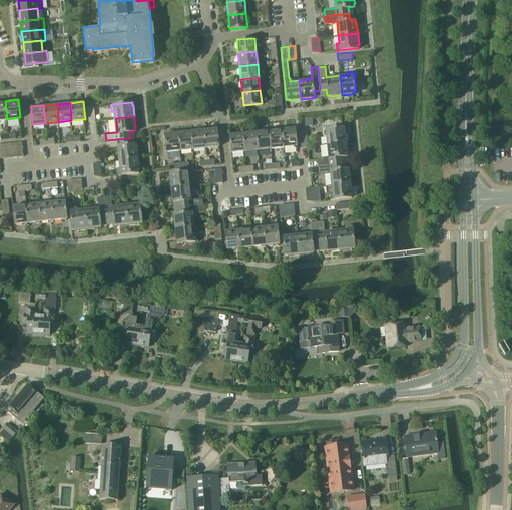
[(298,144),(296,126),(282,128),(284,146),(298,144)]
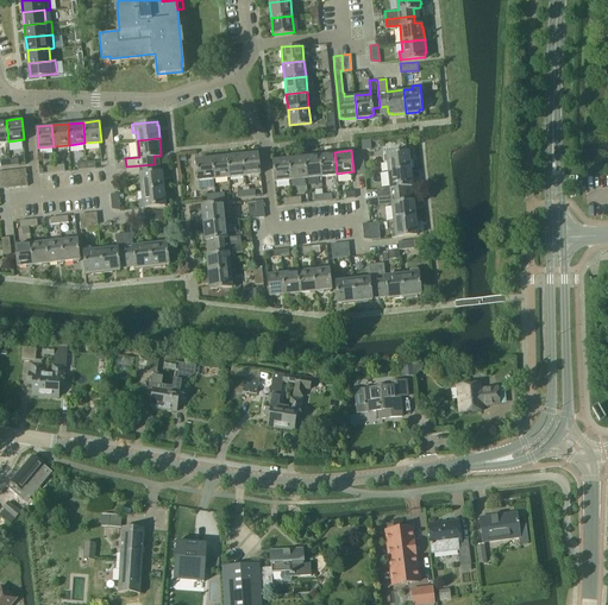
[(412,168),(411,152),(408,153),(408,150),(383,152),(384,161),(388,159),(389,170),(412,168)]
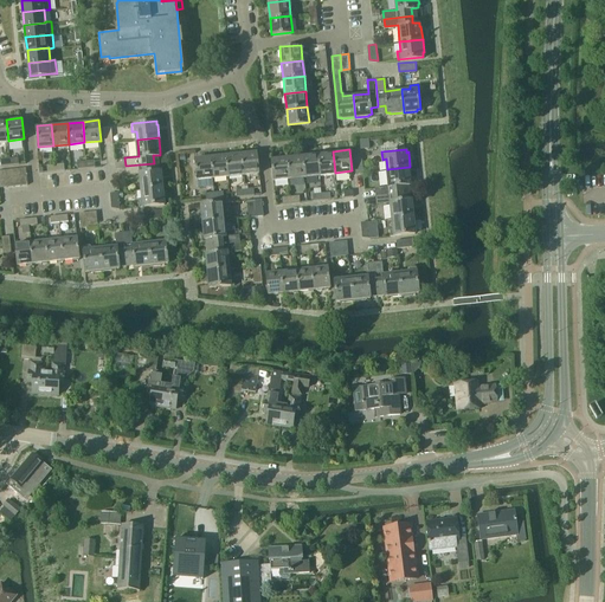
[(259,172),(257,150),(242,151),(244,173),(259,172)]
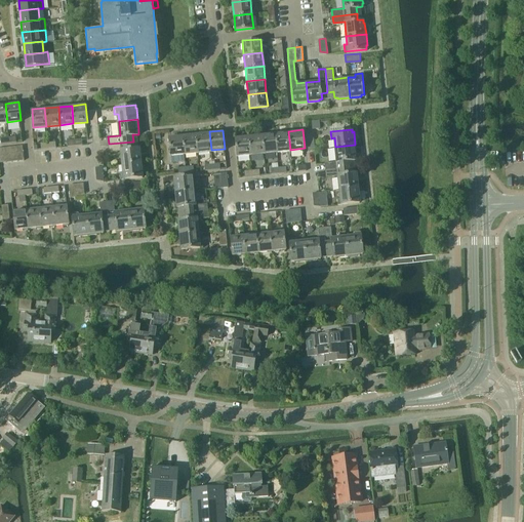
[(211,150),(209,131),(196,132),(198,151),(211,150)]
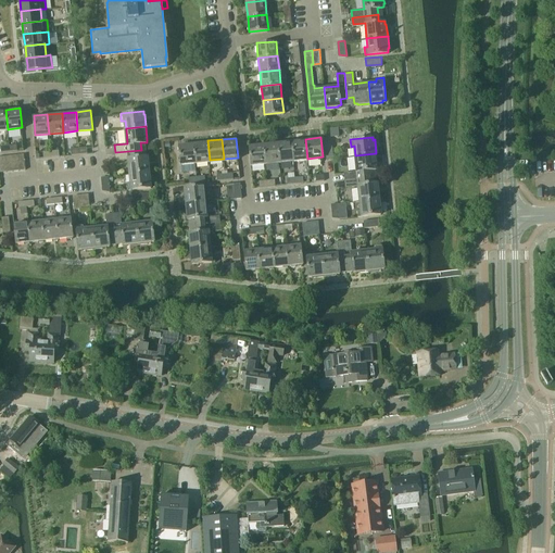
[(307,159),(305,139),(291,140),(293,160),(307,159)]
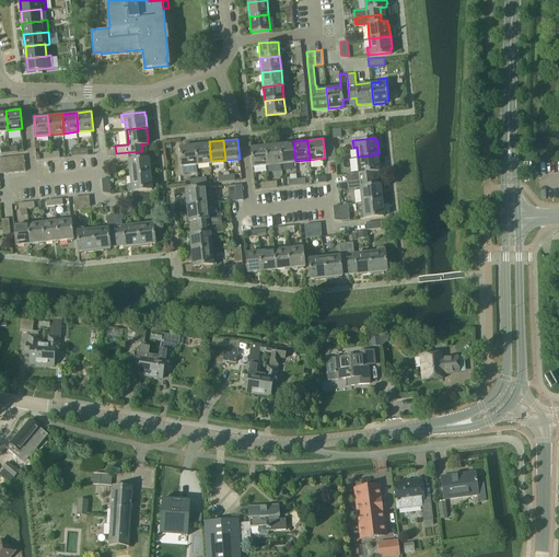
[(211,161),(209,141),(195,143),(197,163),(211,161)]
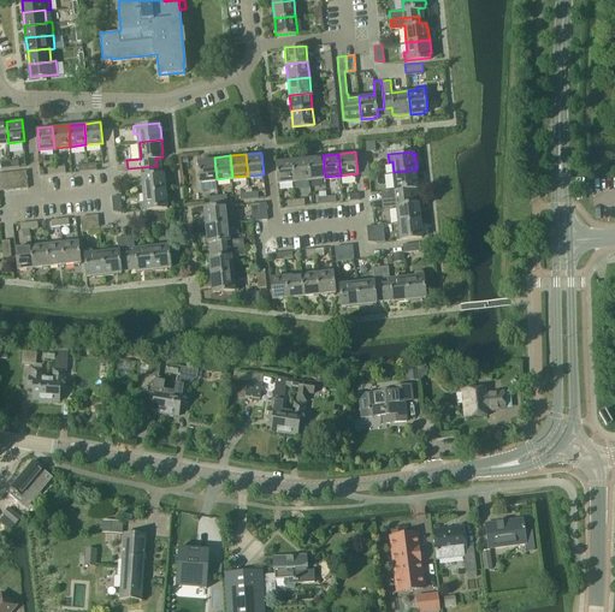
[(325,177),(323,155),(307,158),(309,178),(325,177)]
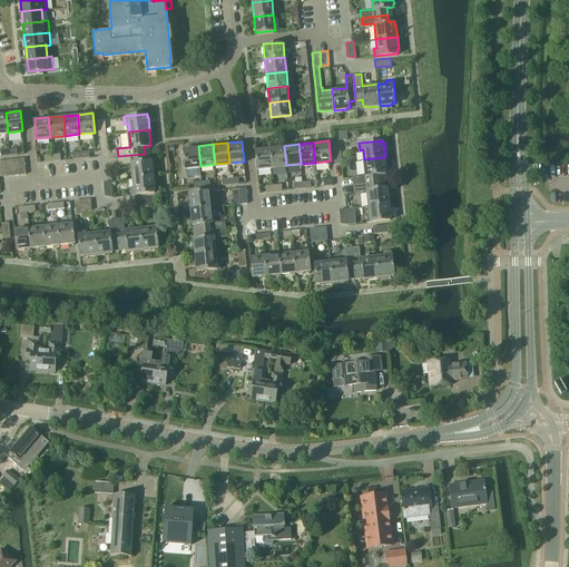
[(200,166),(198,146),(184,147),(186,167),(200,166)]
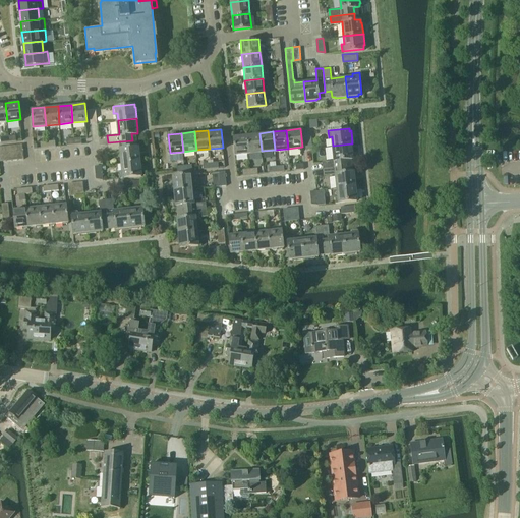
[(262,151),(260,133),(246,134),(248,153),(262,151)]
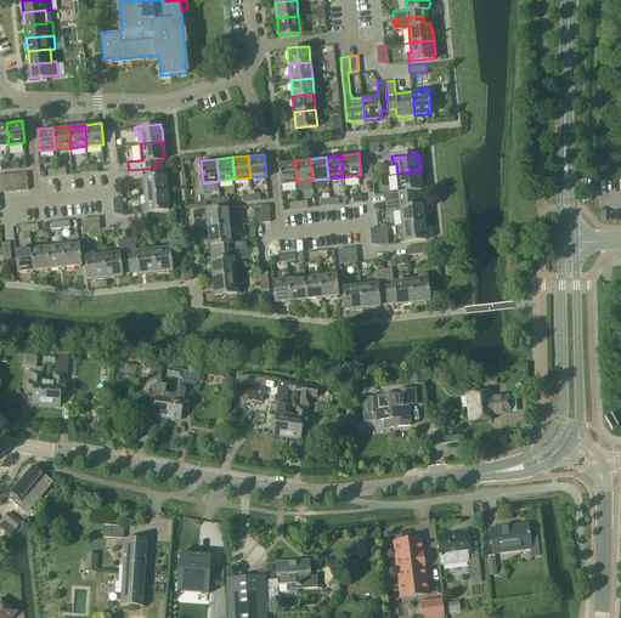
[(297,182),(294,160),(278,162),(281,183),(297,182)]
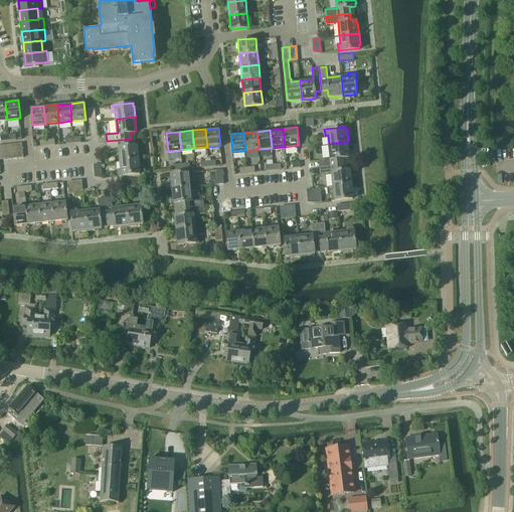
[(139,158),(138,147),(137,147),(137,144),(131,145),(131,139),(107,141),(108,148),(119,147),(121,160),(139,158)]
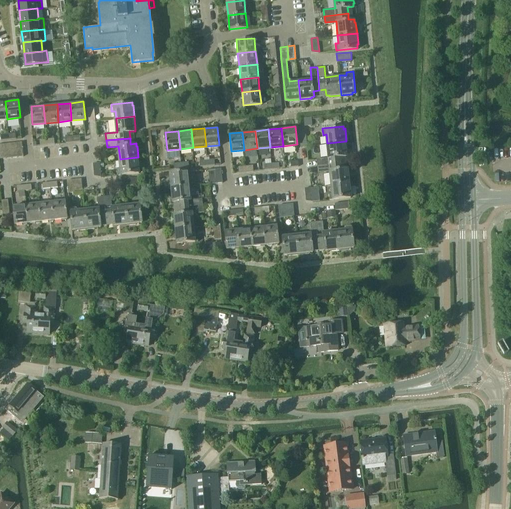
[(342,162),(341,155),(346,154),(346,151),(347,151),(346,141),(327,143),(328,155),(316,157),(317,164),(342,162)]
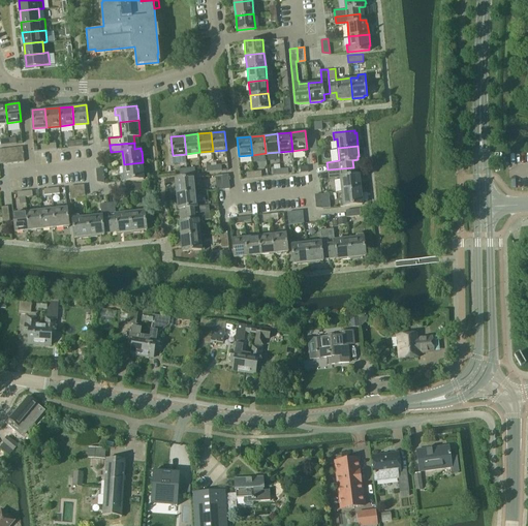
[(145,175),(143,162),(124,164),(124,173),(121,173),(122,180),(144,177),(144,175),(145,175)]
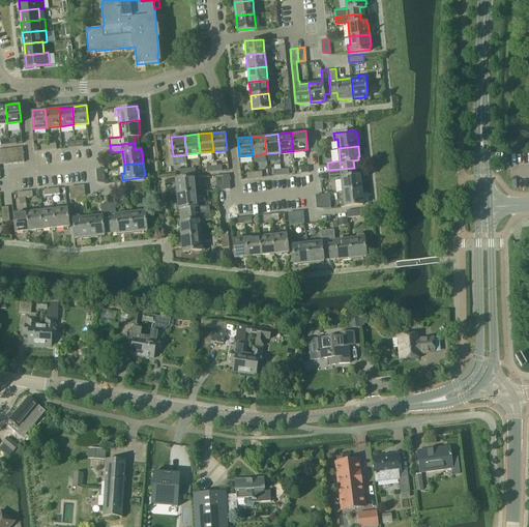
[(363,188),(361,176),(360,176),(359,172),(354,173),(354,168),(328,170),(329,177),(341,175),(343,191),(363,188)]
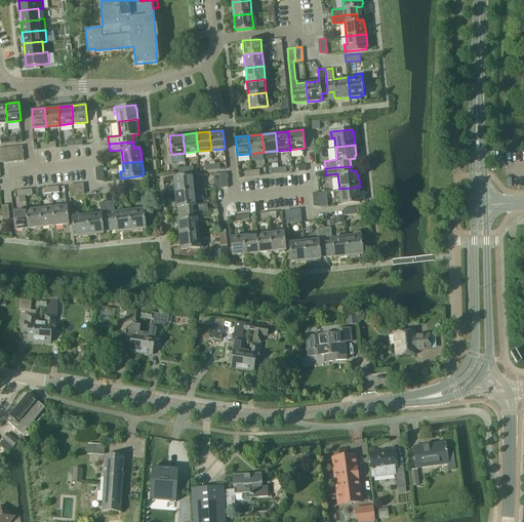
[(195,188),(194,181),(196,181),(196,174),(174,176),(174,179),(173,179),(174,190),(195,188)]
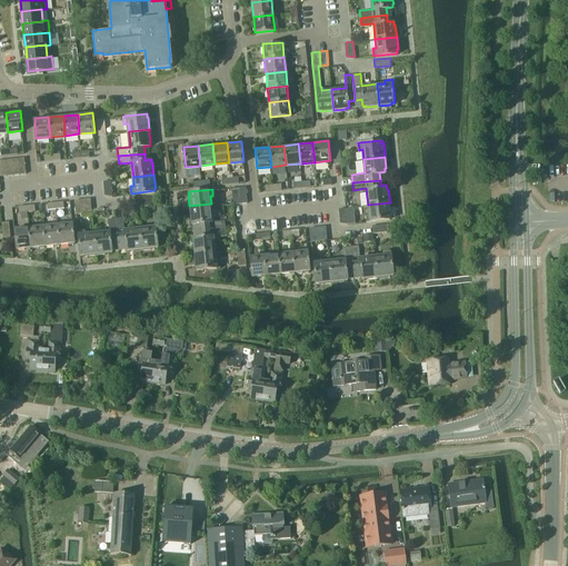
[(153,204),(153,196),(137,197),(138,205),(153,204)]
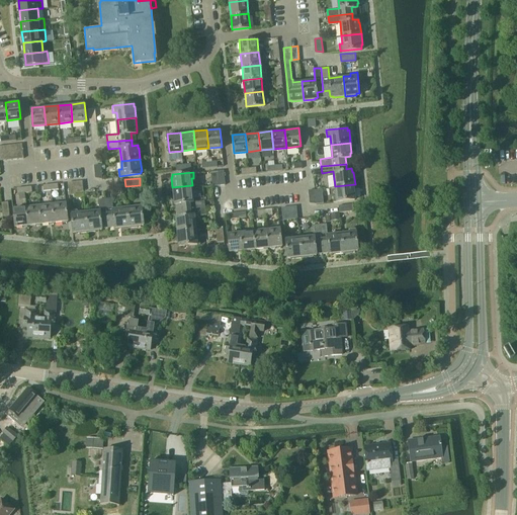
[(356,194),(355,184),(335,186),(336,193),(333,193),(334,200),(355,198),(354,194),(356,194)]
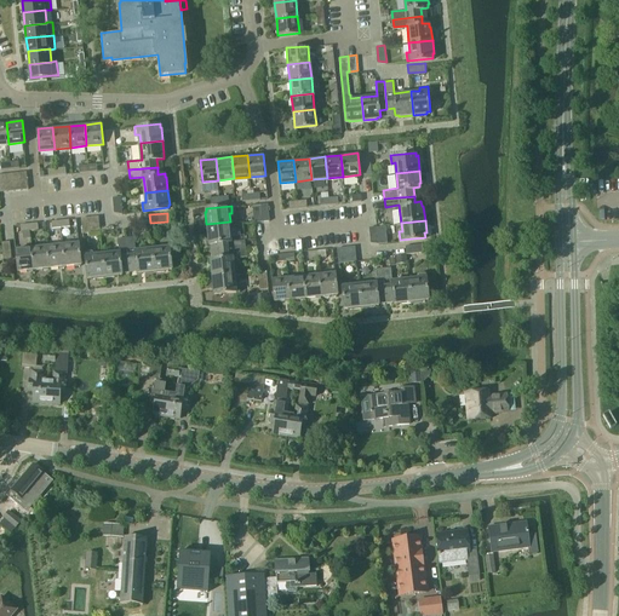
[(246,246),(245,237),(231,239),(230,222),(206,224),(207,240),(210,239),(210,243),(216,242),(217,249),(246,246)]
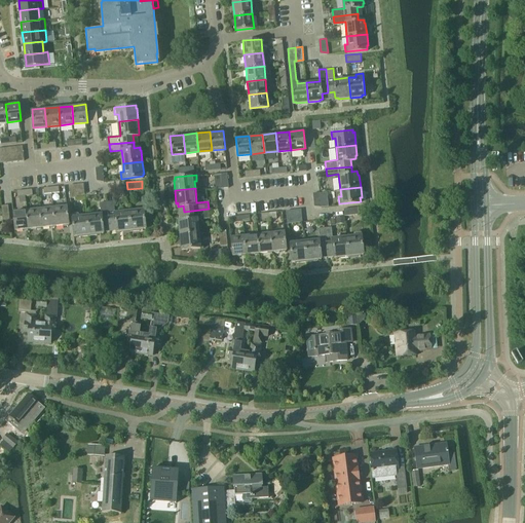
[(321,197),(331,196),(330,190),(313,192),(314,204),(322,206),(321,197)]
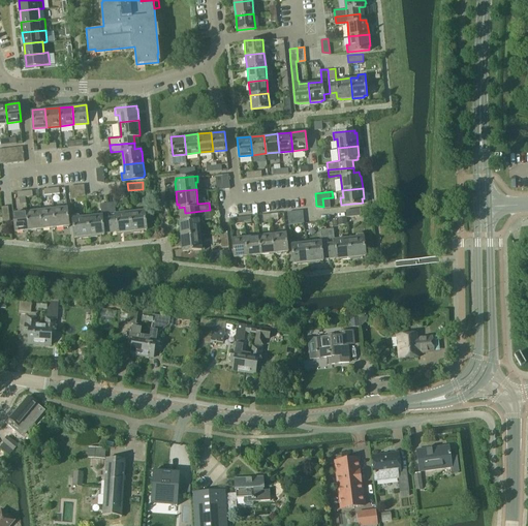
[(110,226),(107,202),(100,203),(101,214),(88,215),(90,236),(101,235),(101,234),(104,233),(103,227),(110,226)]
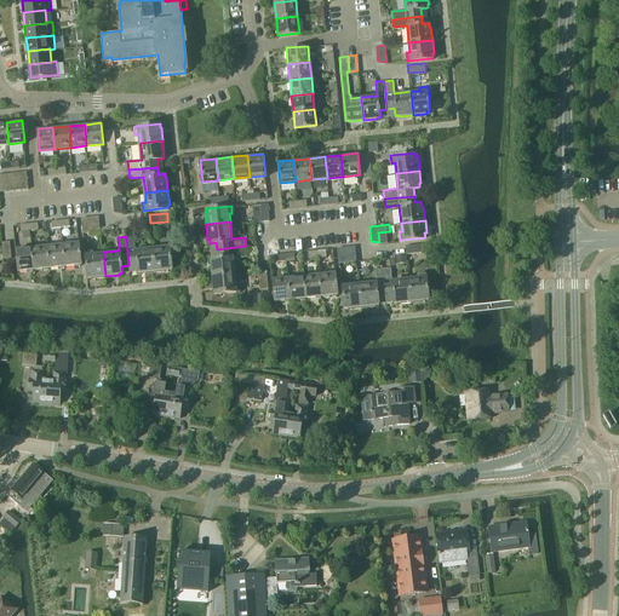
[(153,247),(136,248),(135,236),(126,236),(129,265),(137,265),(137,271),(141,271),(141,272),(155,271),(153,247)]
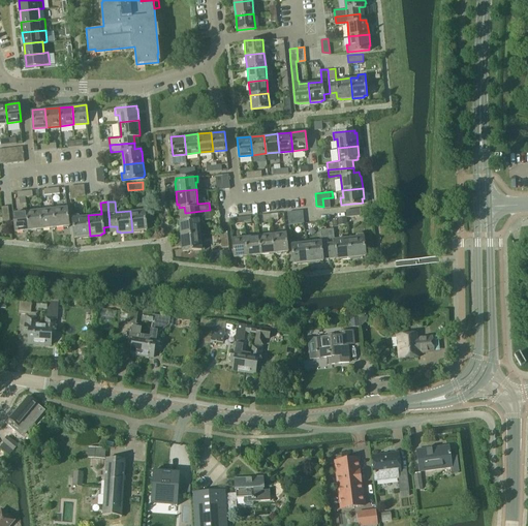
[(69,224),(67,206),(54,208),(56,226),(69,224)]
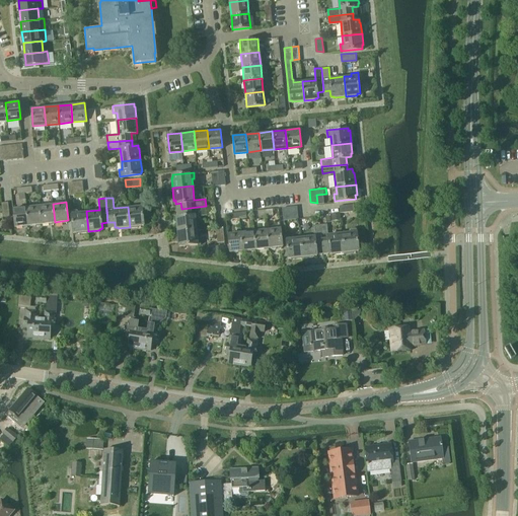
[(143,224),(142,203),(135,203),(135,207),(128,207),(130,227),(141,225),(141,224),(143,224)]
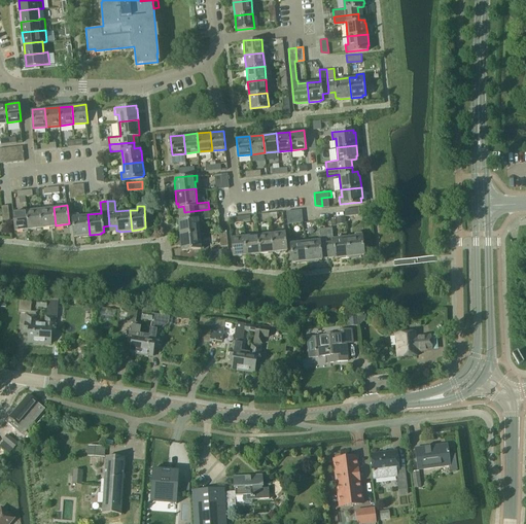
[(359,212),(359,206),(345,207),(345,214),(359,212)]
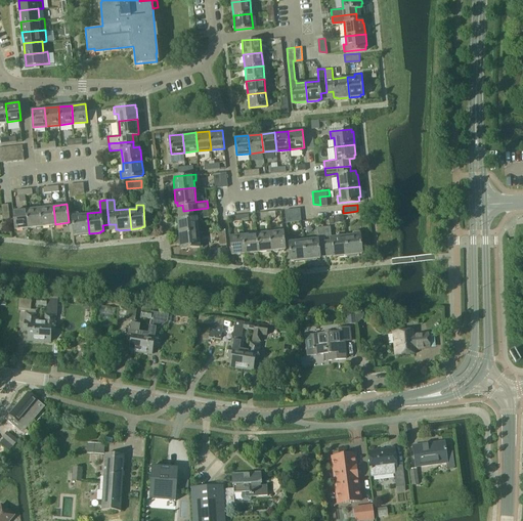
[(55,224),(53,206),(40,207),(42,225),(55,224)]
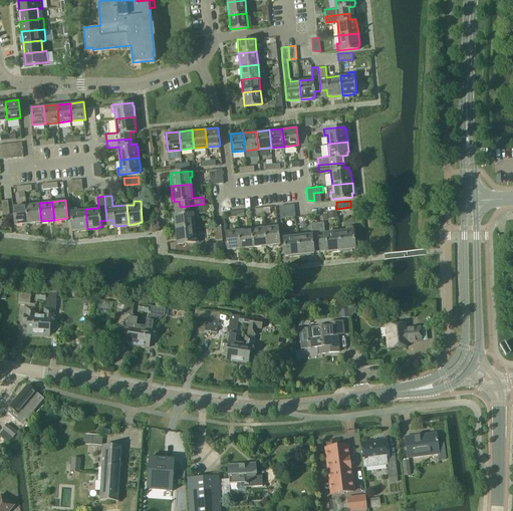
[(41,221),(39,203),(26,205),(28,222),(41,221)]
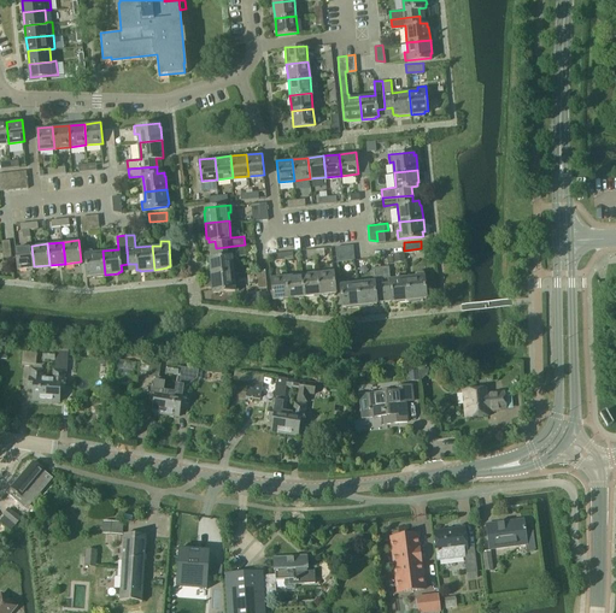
[(246,253),(245,245),(216,248),(217,255),(210,257),(210,260),(209,260),(210,273),(234,271),(232,254),(246,253)]
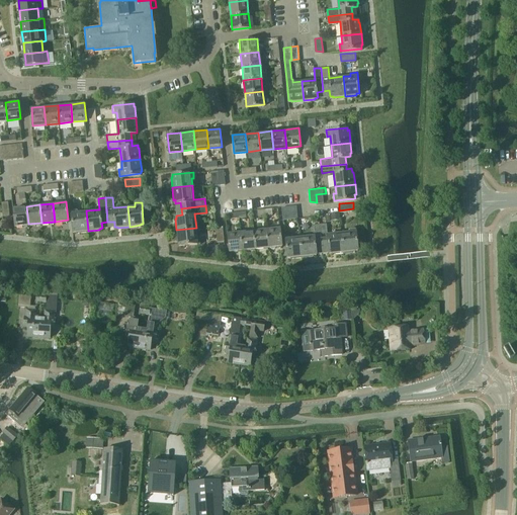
[(28,224),(26,206),(13,207),(15,226),(28,224)]
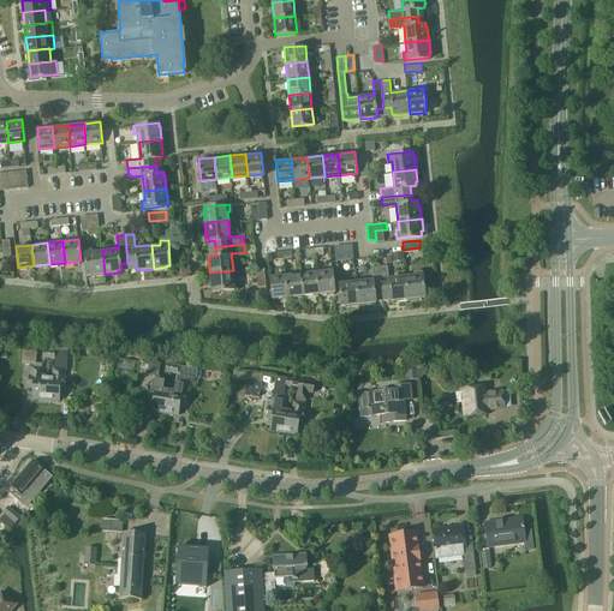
[(102,250),(93,251),(91,249),(84,249),(87,274),(90,274),(90,275),(105,274),(102,250)]
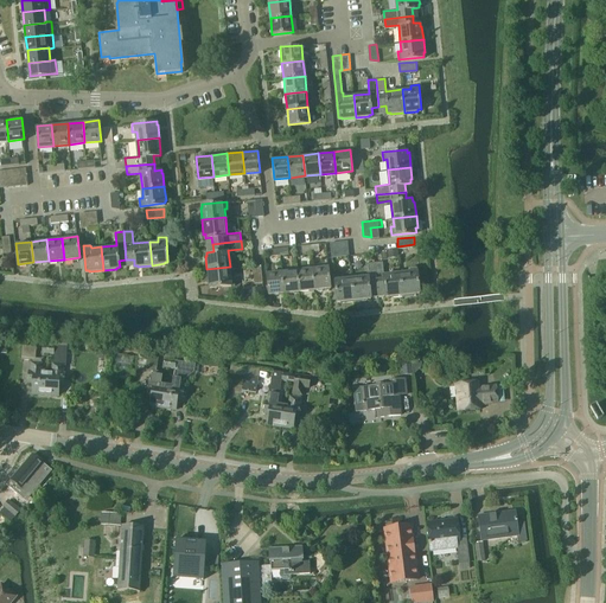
[(378,289),(375,260),(367,261),(368,274),(351,276),(353,300),(368,297),(368,296),(371,296),(370,290),(378,289)]
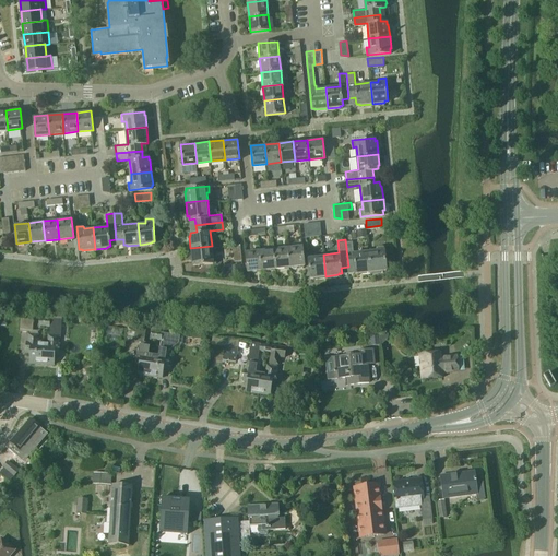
[(369,250),(354,251),(353,239),(345,239),(348,267),(354,265),(355,272),(359,272),(359,273),(371,271),(369,250)]
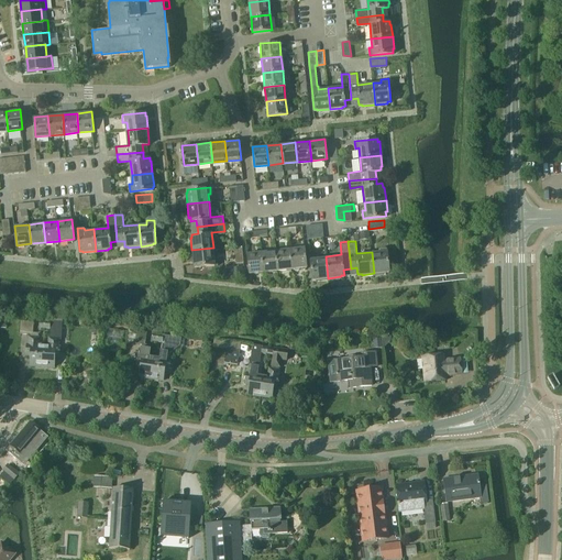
[(244,261),(242,244),(234,245),(237,261),(244,261)]
